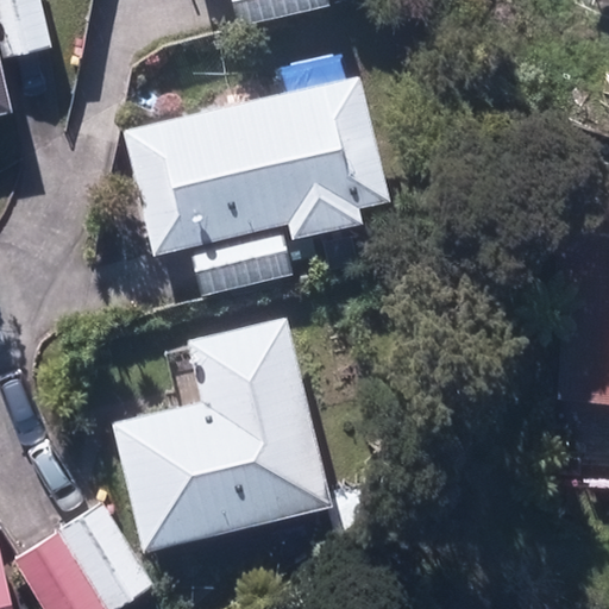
[(0,0),(0,23),(8,60),(50,51),(39,0),(0,0)]
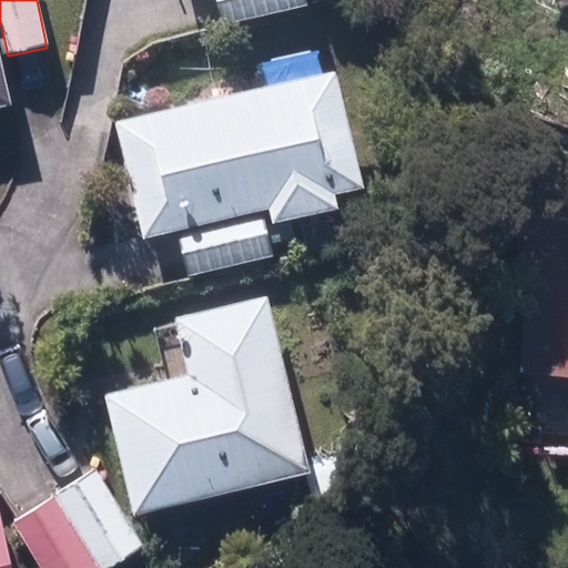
[(213,0),(221,27),(306,7),(304,0),(213,0)]
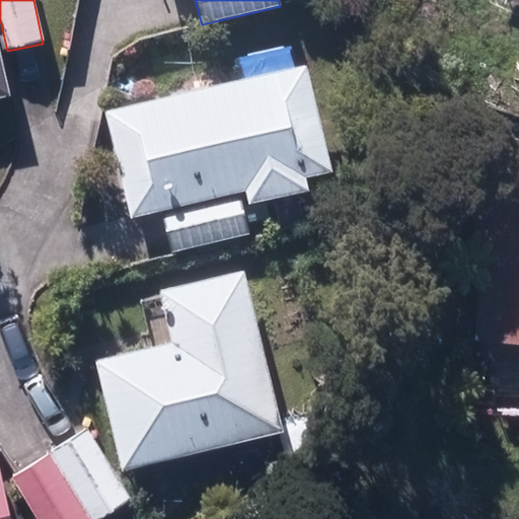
[(0,98),(11,96),(0,52),(0,98)]
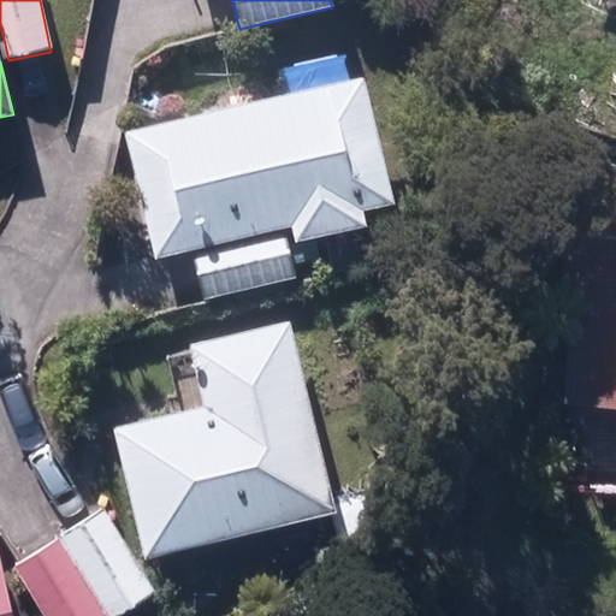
[(191,253),(203,302),(296,279),(284,229),(290,227),(294,243),(365,226),(360,209),(392,202),(361,77),(123,134),(153,261),(191,253)]
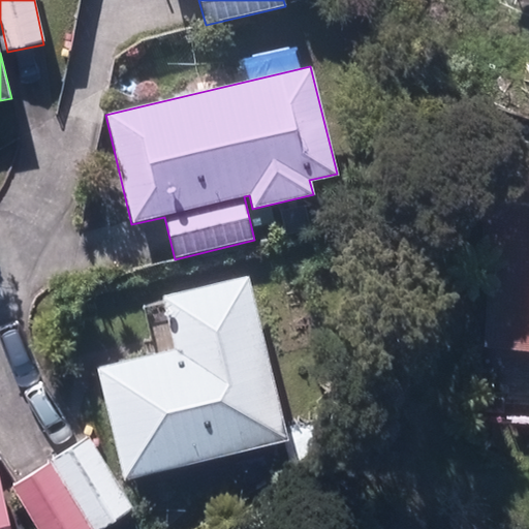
[(528,172),(498,172),(492,337),(528,338),(528,172)]
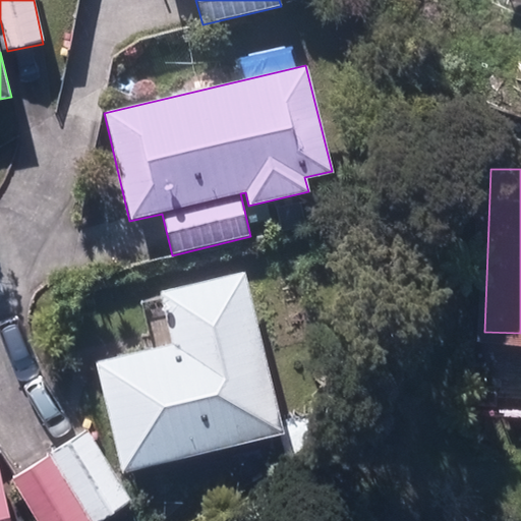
[(95,364),(121,471),(284,432),(245,274),(159,293),(171,346),(95,364)]
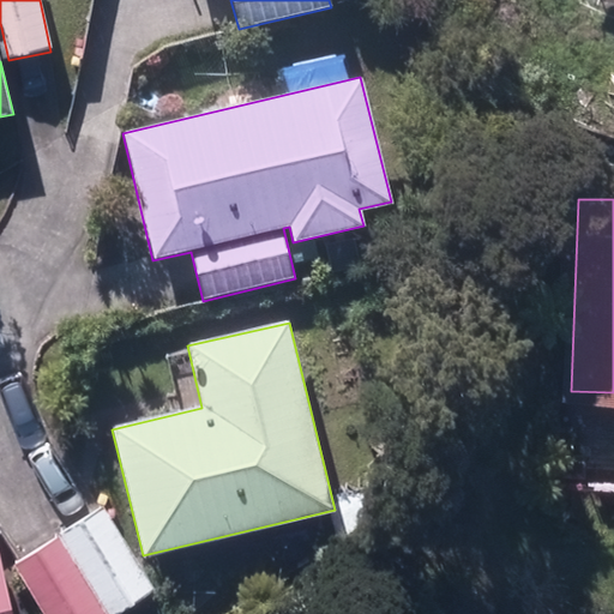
[(103,509),(56,539),(104,613),(116,613),(155,590),(103,509)]
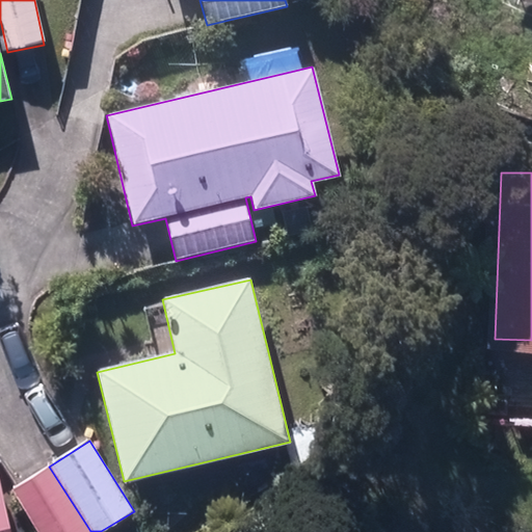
[(35,531),(90,531),(49,467),(10,493),(35,531)]
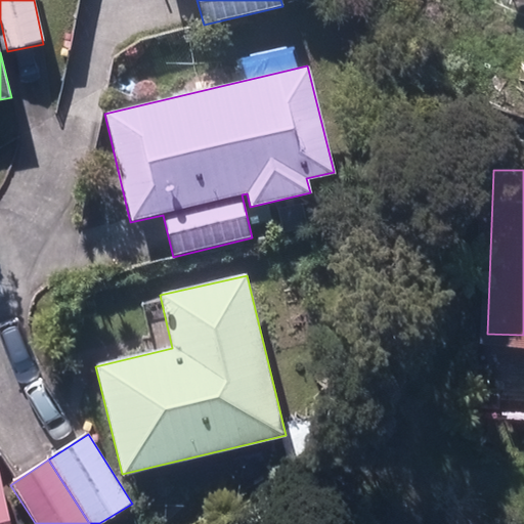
[(0,523),(10,523),(0,476),(0,523)]
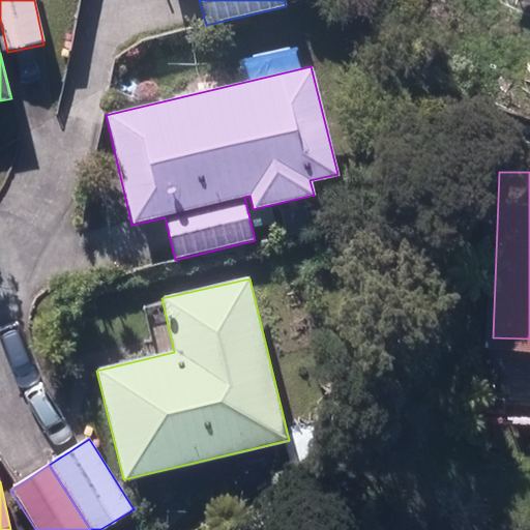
All buildings are outlined.
